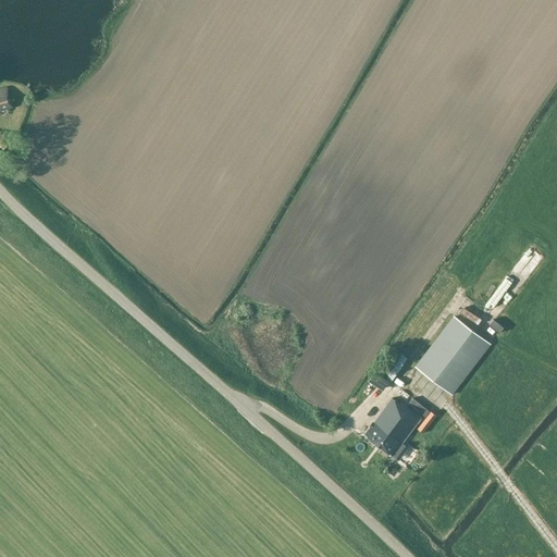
[(0,111),(11,108),(5,89),(0,90),(0,111)]
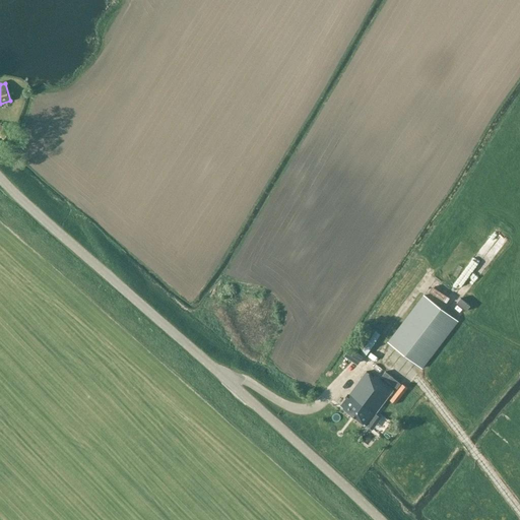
[(0,138),(2,140),(9,131),(0,124),(0,138)]
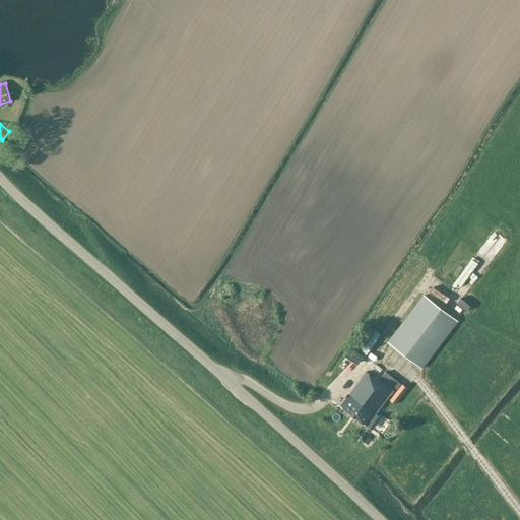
[(456,283),(471,289),(485,257),(470,251),(456,283)]
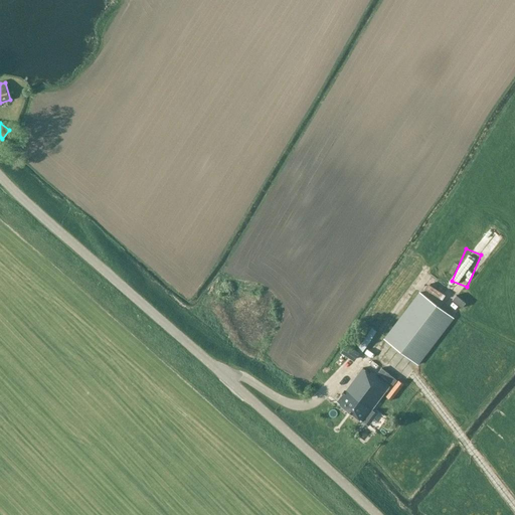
[(454,319),(419,293),(384,339),(417,365),(454,319)]
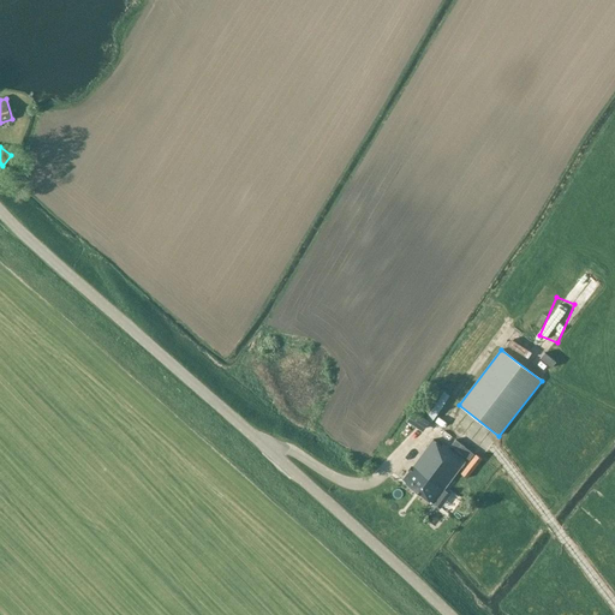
[(433,425),(446,390),(433,386),(419,421),(433,425)]
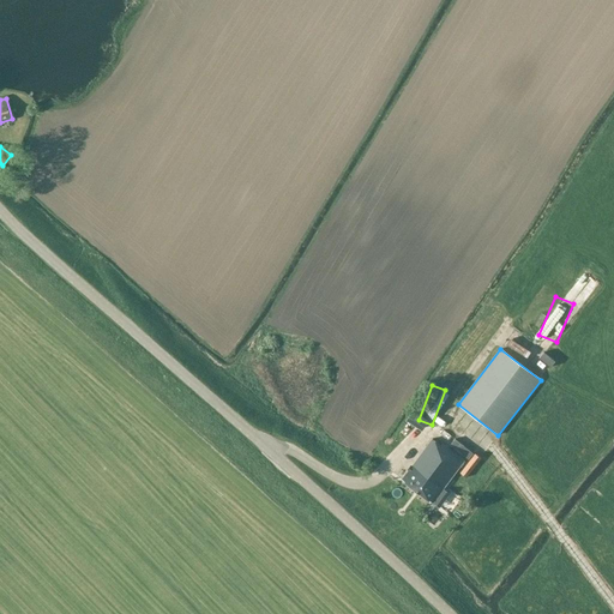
[(475,445),(480,452),(491,445),(486,438),(475,445)]
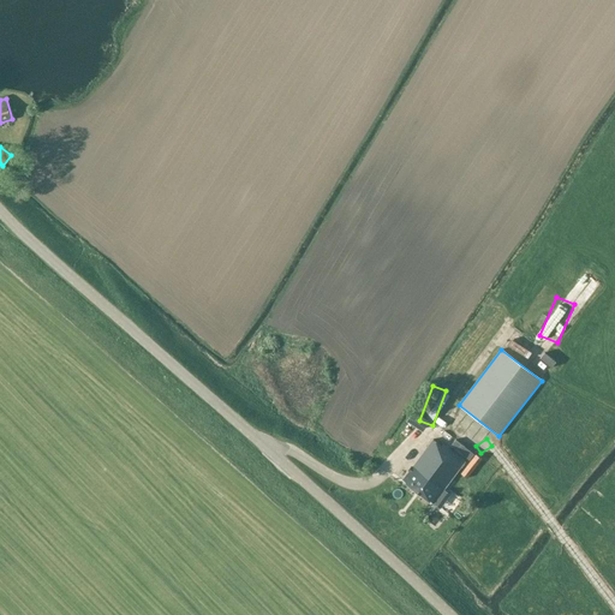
[(433,441),(402,482),(434,505),(465,463),(443,446),(441,447),(433,441)]
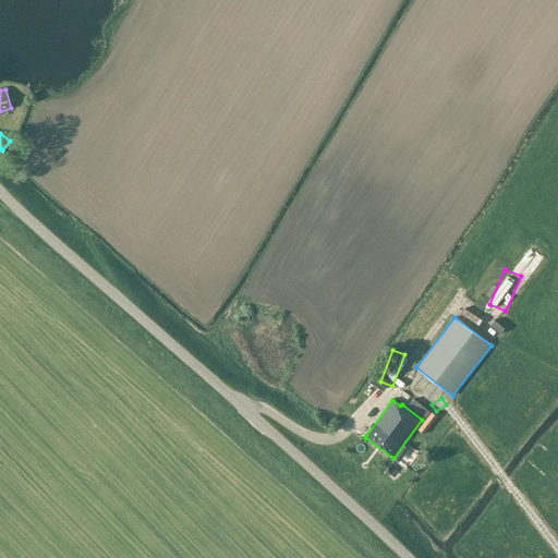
[(432,414),(419,431),(425,435),(438,417),(432,414)]
